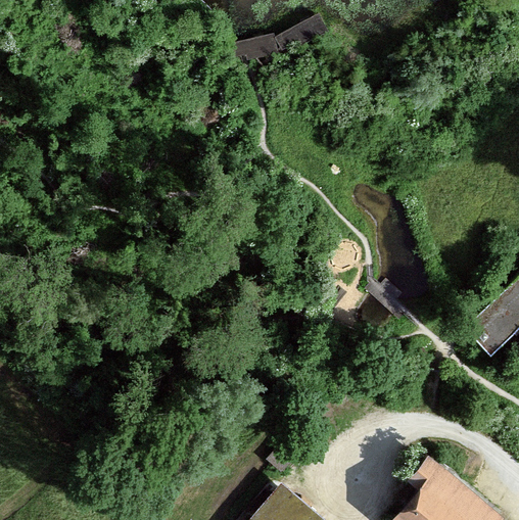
[(322,10),(280,33),(290,52),(332,30),(322,10)]
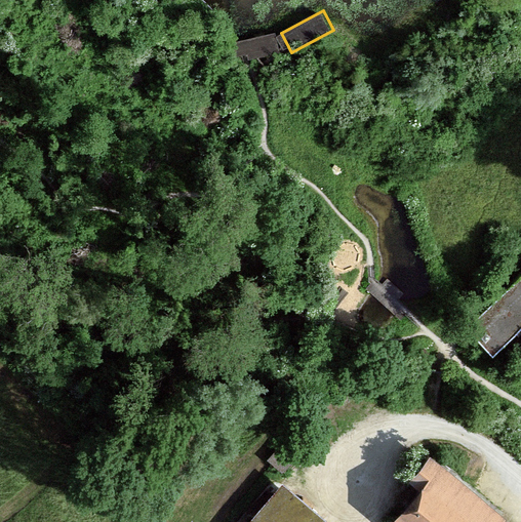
[(280,31),(236,40),(240,59),(284,51),(280,31)]
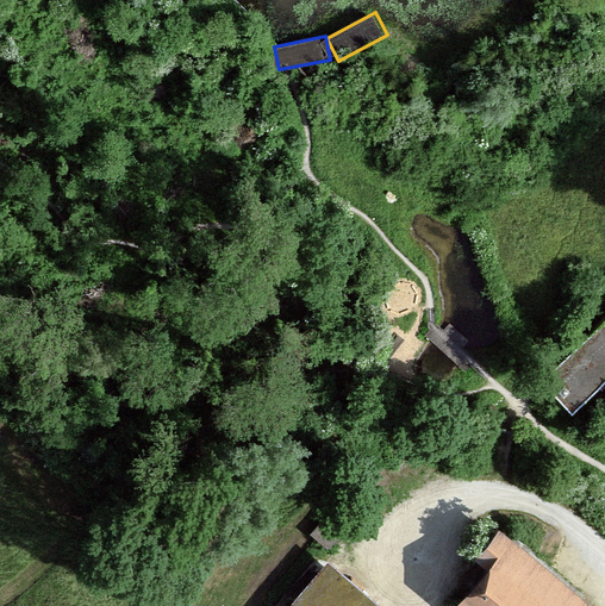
[(604,322),(540,383),(573,418),(604,387),(604,322)]
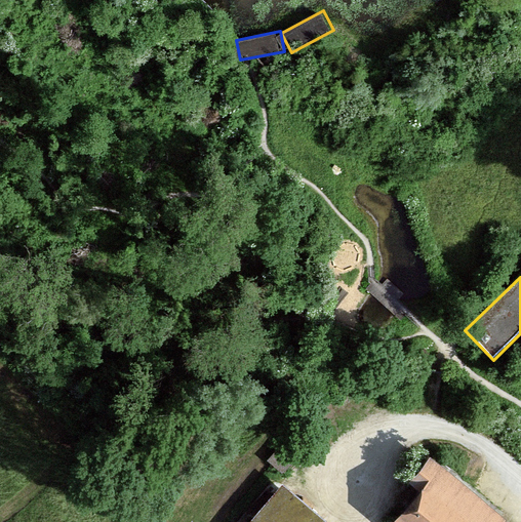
[(381,517),(387,521),(507,521),(433,457),(381,517)]
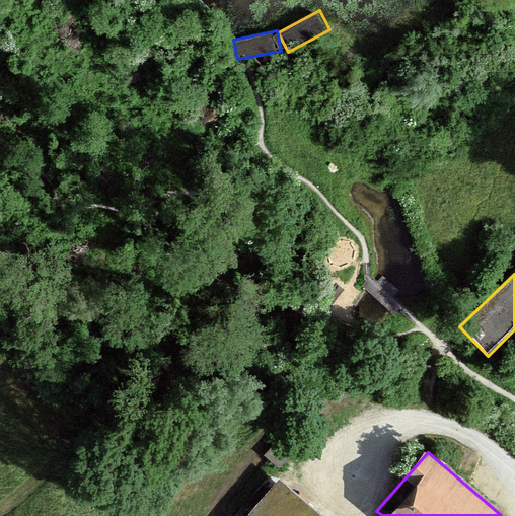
[(321,515),(275,480),(245,515),(321,515)]
